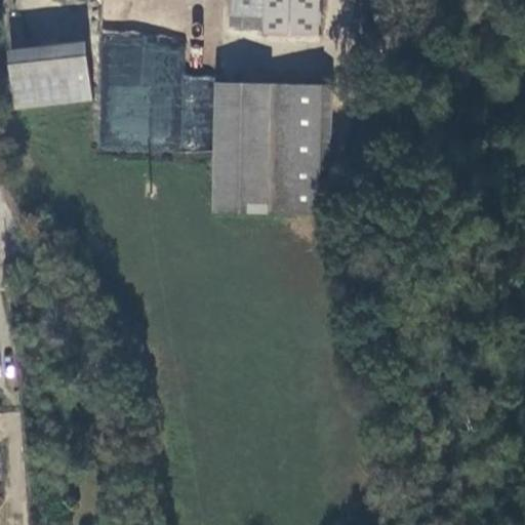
[(242,0),(243,7),(255,8),(255,19),(278,19),(278,27),(332,25),(331,0),(242,0)]
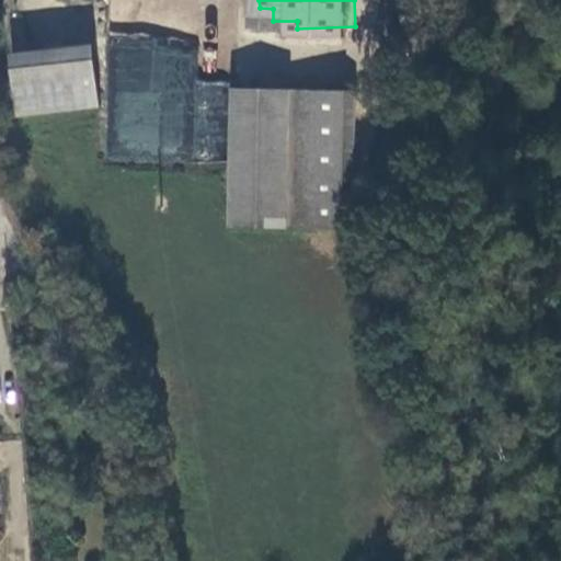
[(107,156),(224,162),(228,82),(194,81),(196,42),(114,37),(107,156)]
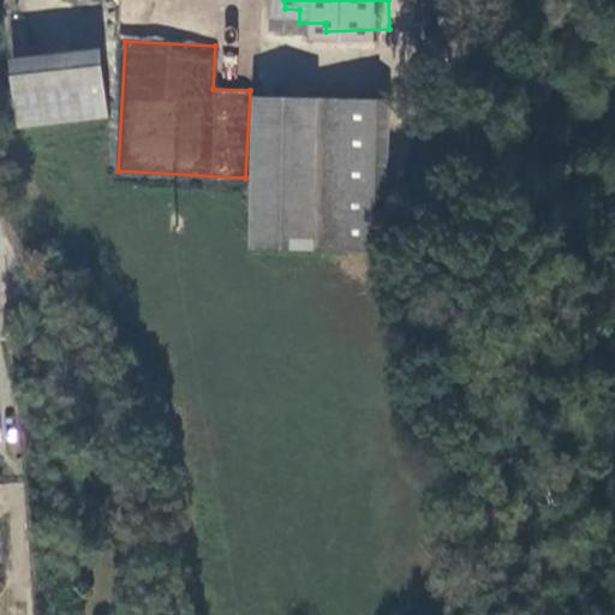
[(97,47),(6,59),(16,130),(107,118),(97,47)]
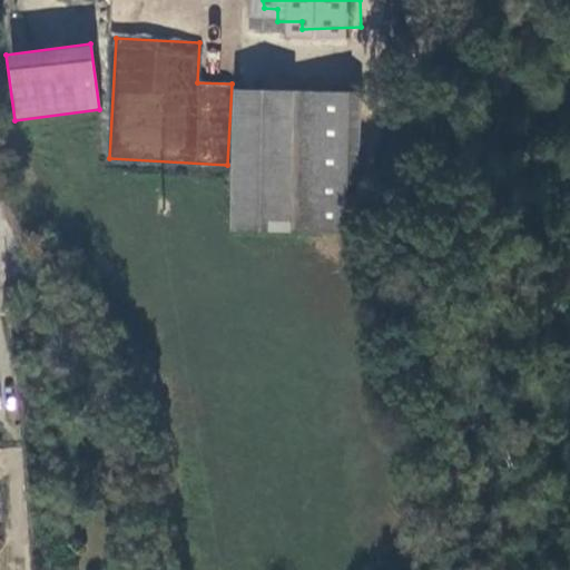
[(296,228),(298,90),(242,88),(238,227),(296,228)]
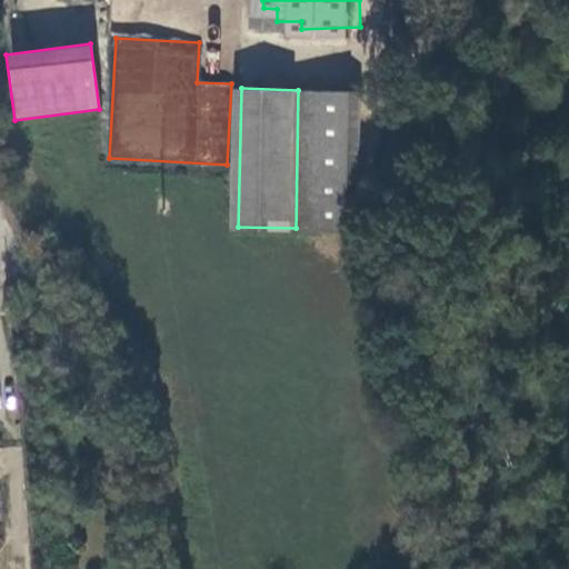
[(355,90),(298,90),(296,228),(351,228),(355,90)]
